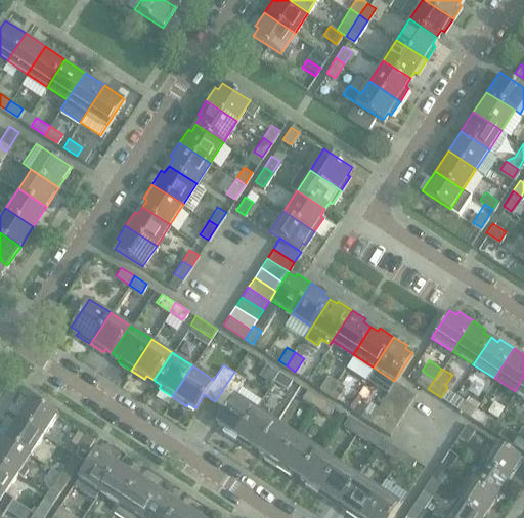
[(287,387),(292,379),(278,370),(273,379),(287,387)]
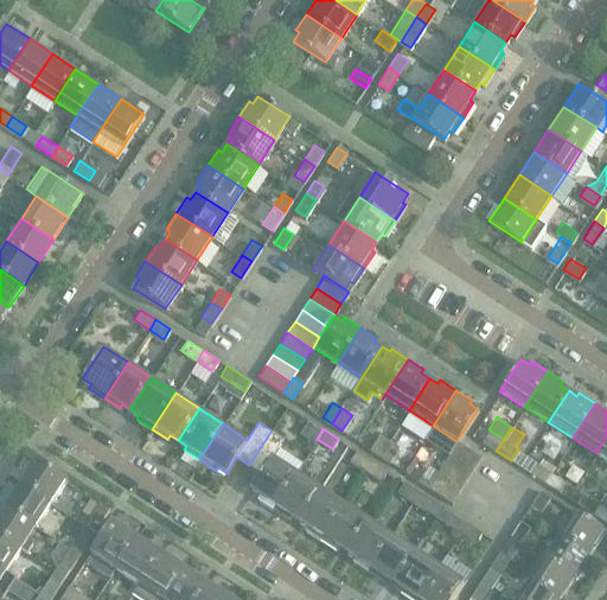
[(496,451),(504,439),(489,429),(480,441),(496,451)]
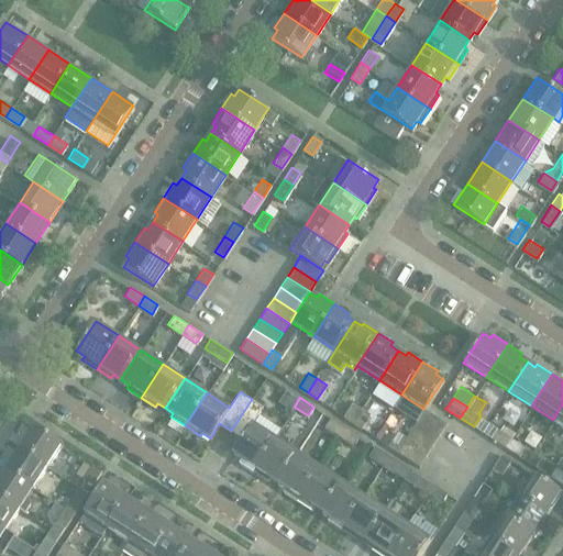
[(274,437),(252,422),(263,406),(252,399),(231,431),(242,437),(232,453),(240,458),(239,460),(253,470),(274,437)]
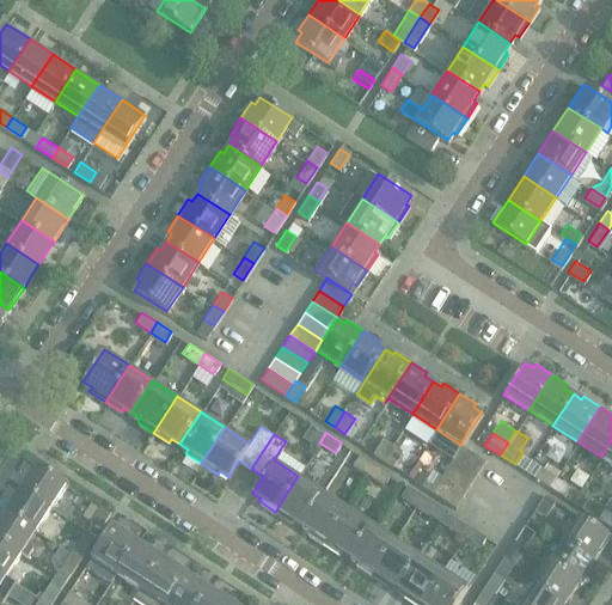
[(381,458),(392,442),(384,437),(373,452),(381,458)]
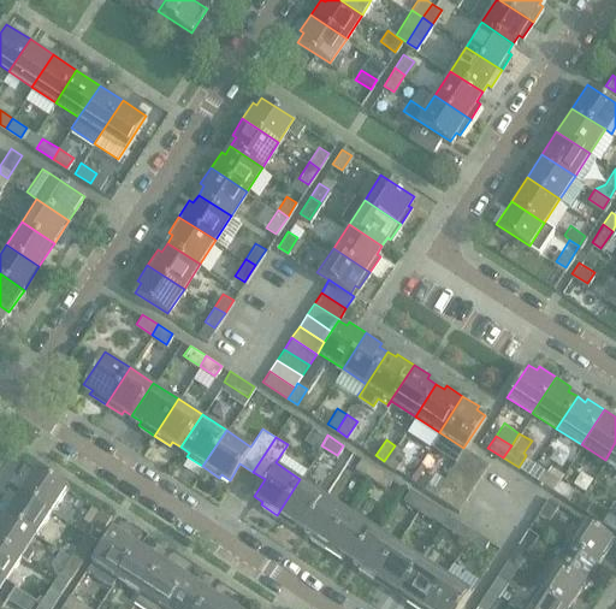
[(615,467),(615,442),(605,460),(615,467)]
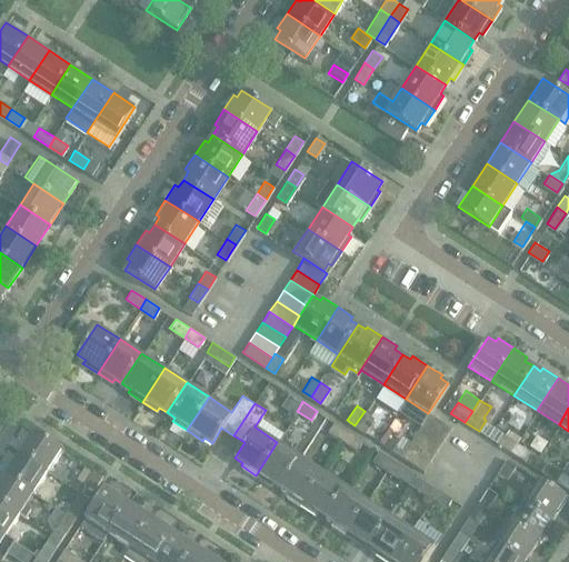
[(365,432),(375,418),(365,411),(355,425),(365,432)]
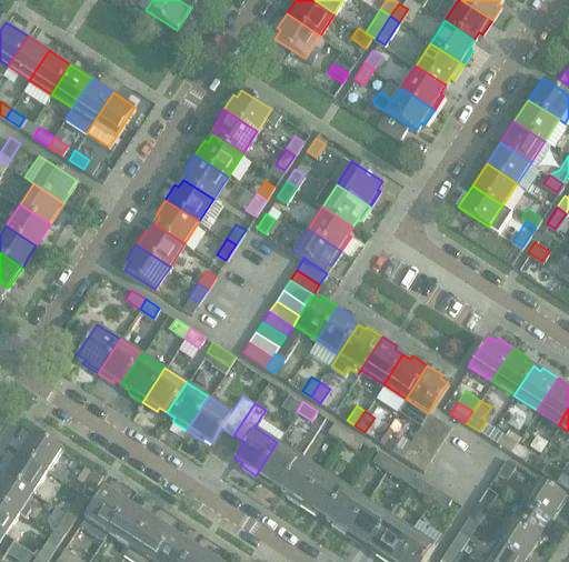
[(450,428),(428,413),(421,424),(443,439),(450,428)]
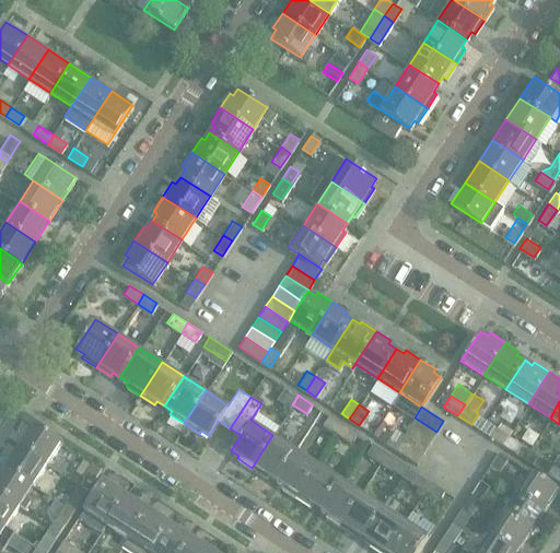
[(337,433),(342,424),(328,414),(323,423),(337,433)]
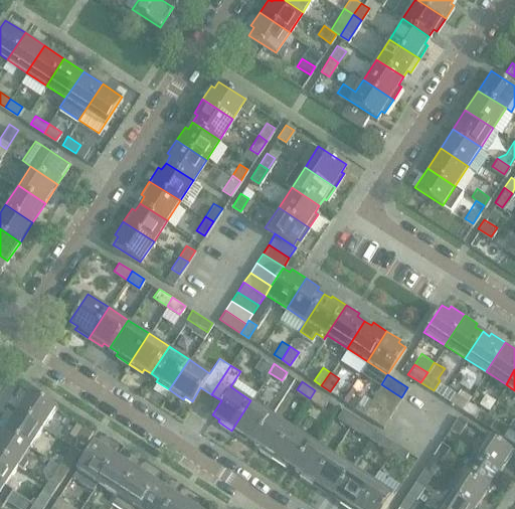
[(401,397),(381,384),(375,393),(395,406),(401,397)]
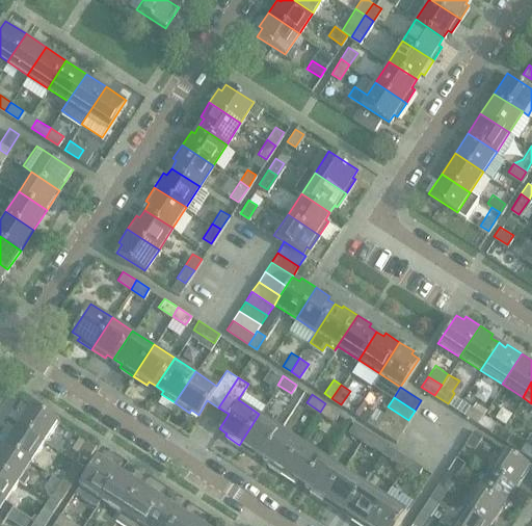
[(46,441),(59,421),(30,401),(17,422),(46,441)]
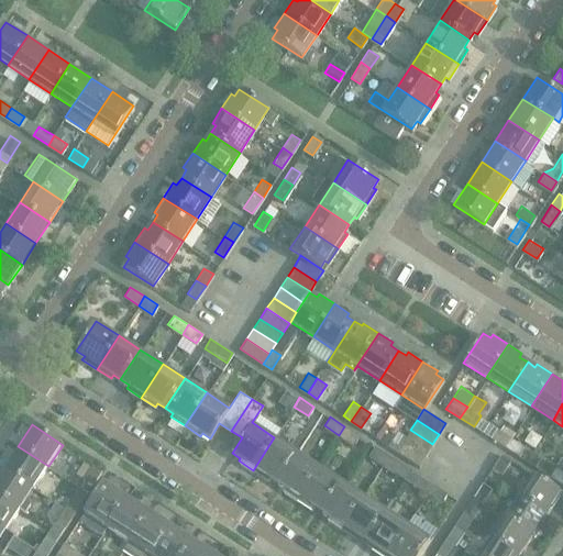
[(505,447),(517,429),(515,427),(512,432),(500,424),(497,430),(496,429),(490,437),(505,447)]
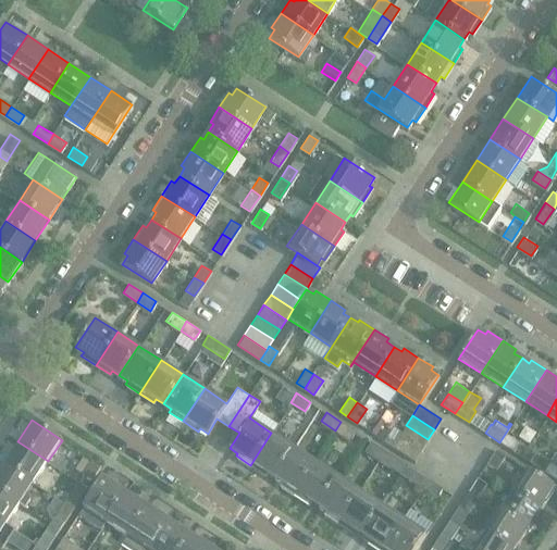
[(348,439),(354,430),(341,422),(335,430),(348,439)]
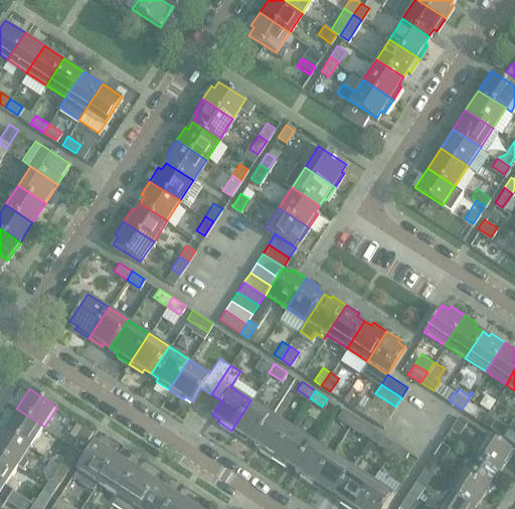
[(473,404),(479,396),(473,392),(462,409),(474,417),(480,409),(473,404)]
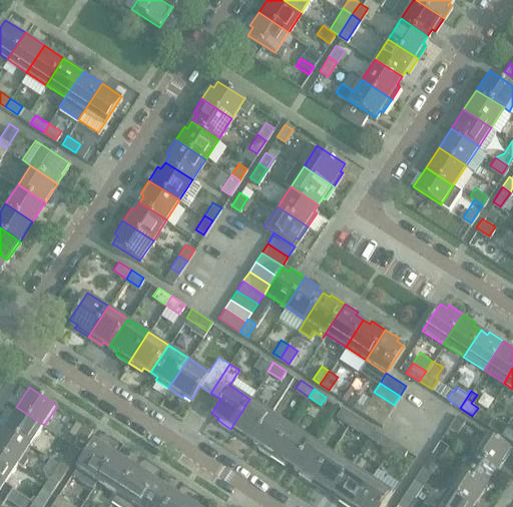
[(374,392),(370,398),(368,402),(388,415),(394,405),(374,392)]
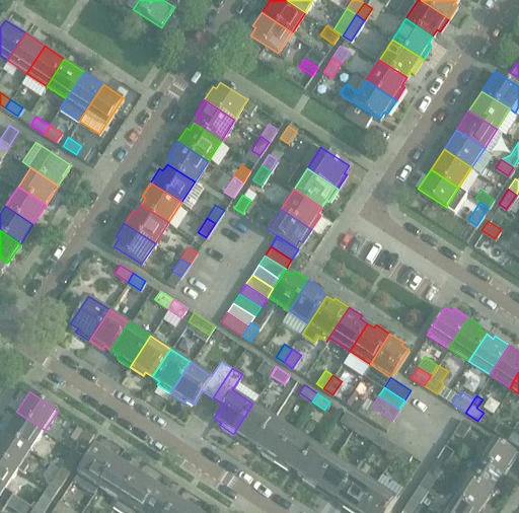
[(366,416),(372,407),(374,402),(366,397),(358,411),(366,416)]
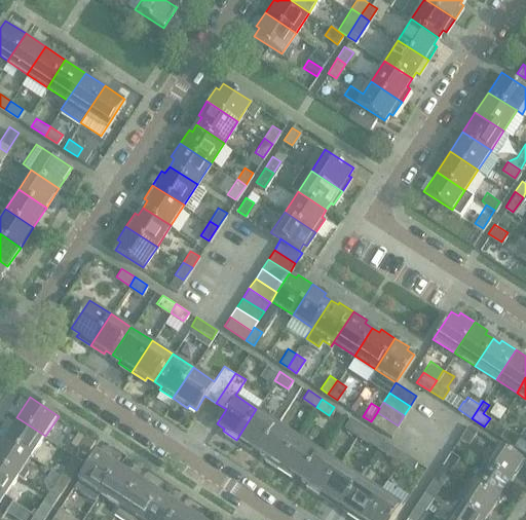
[(259,450),(277,422),(256,409),(236,440),(250,449),(252,445),(259,450)]
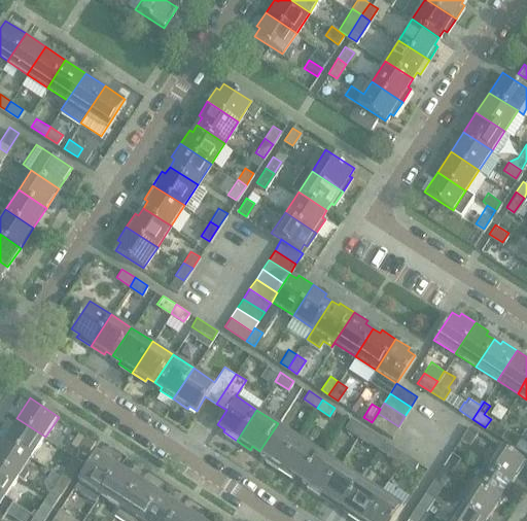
[(398,426),(378,413),(372,422),(392,436),(398,426)]
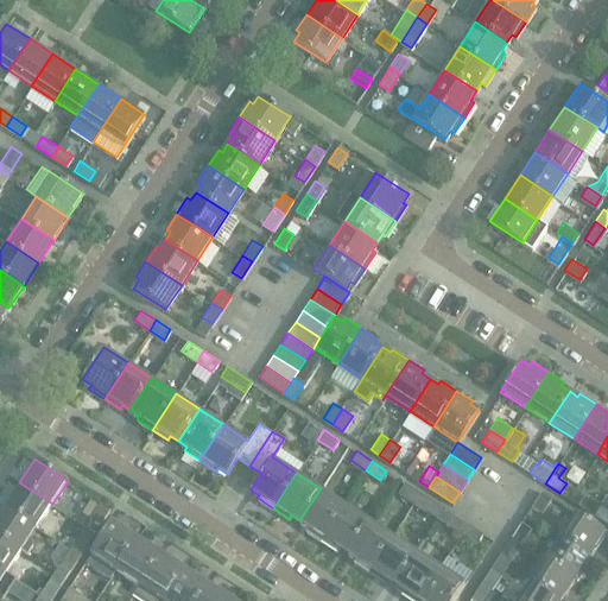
[(419,492),(404,481),(398,492),(413,501),(419,492)]
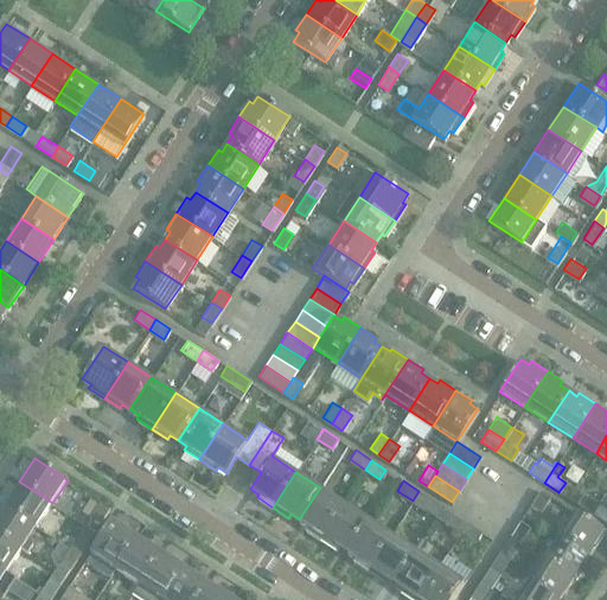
[(38,525),(52,503),(19,482),(5,504),(38,525)]
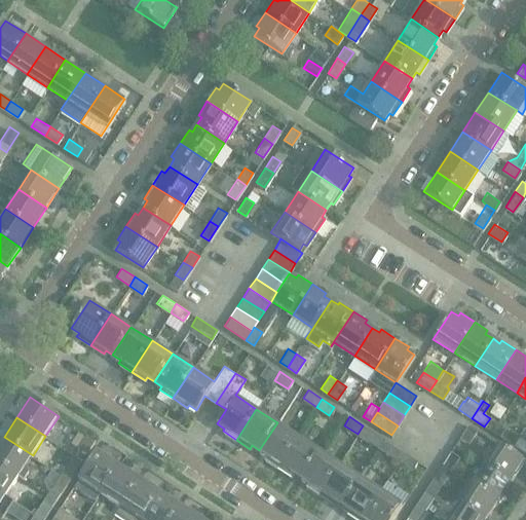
[(277,467),(298,436),(277,422),(259,450),(266,455),(264,458),(277,467)]
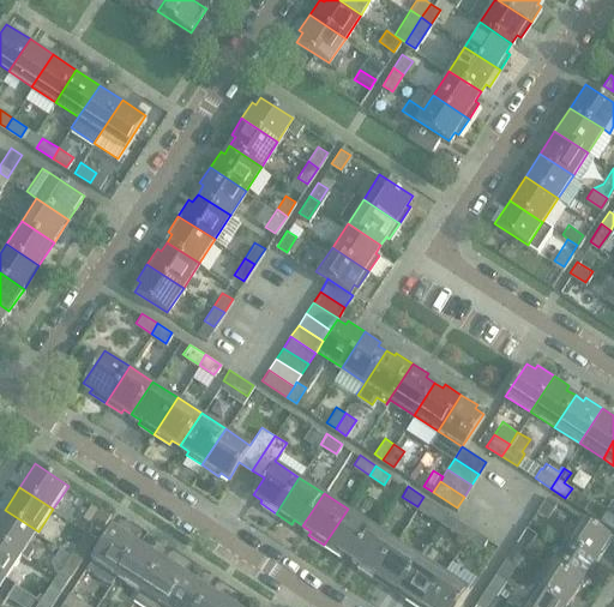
[(547,517),(557,502),(547,496),(536,511),(547,517)]
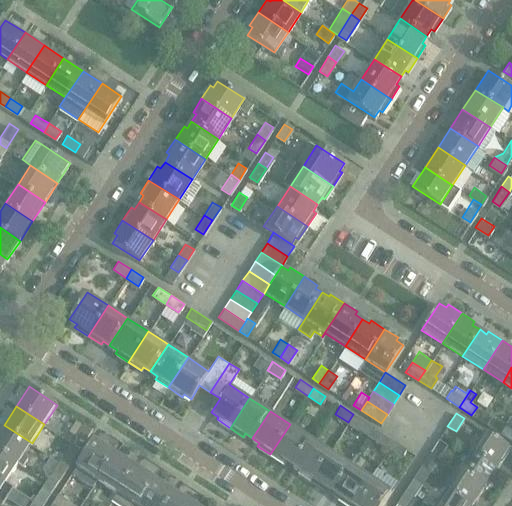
[(360,430),(366,422),(353,414),(348,422),(360,430)]
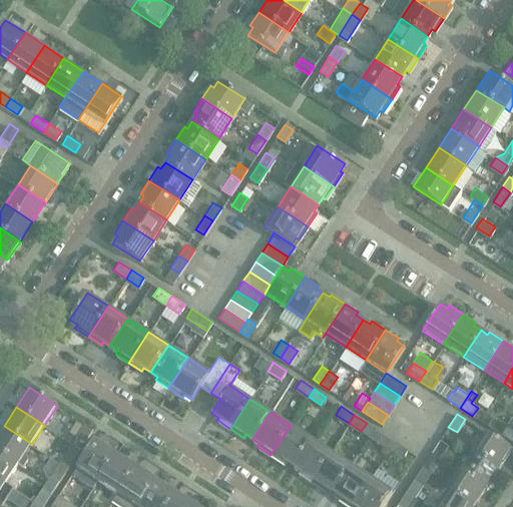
[(505,426),(492,417),(487,425),(500,434),(505,426)]
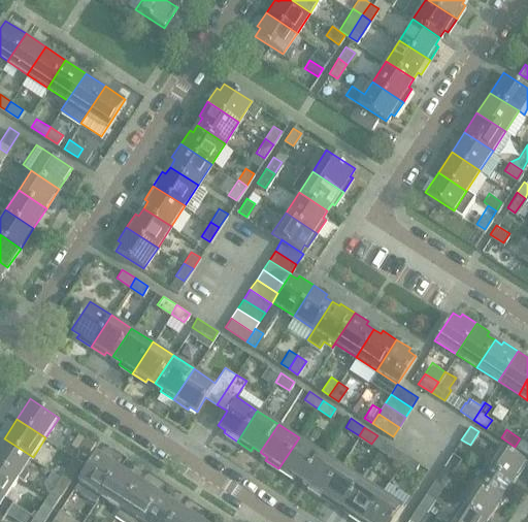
[(87,454),(95,441),(86,435),(77,448),(87,454)]
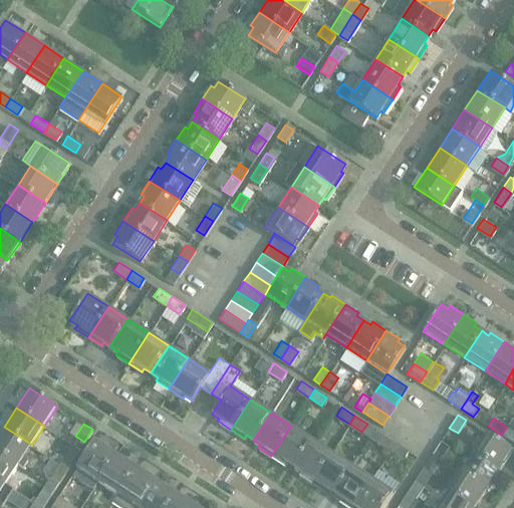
[(293,466),(311,439),(291,426),(271,456),(284,465),(286,462),(293,466)]
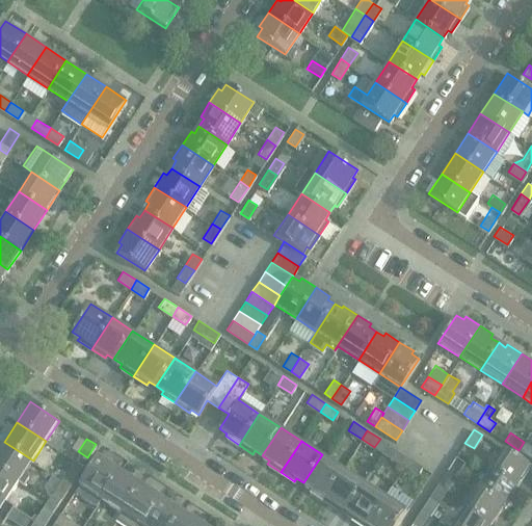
[(25,472),(31,463),(33,461),(4,442),(0,448),(0,468),(25,484),(29,478),(28,474),(25,472)]
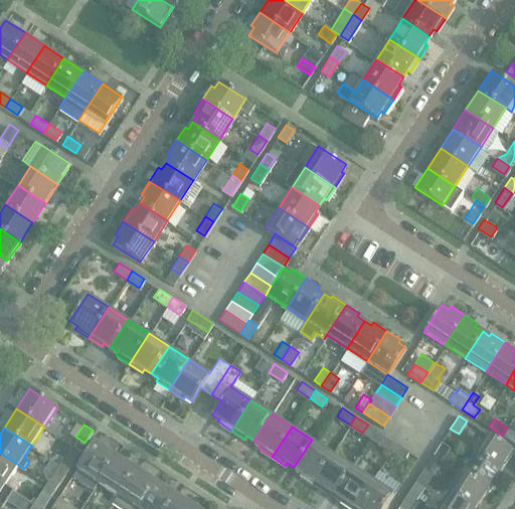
[(514,442),(514,432),(507,428),(502,436),(514,444),(514,442)]
